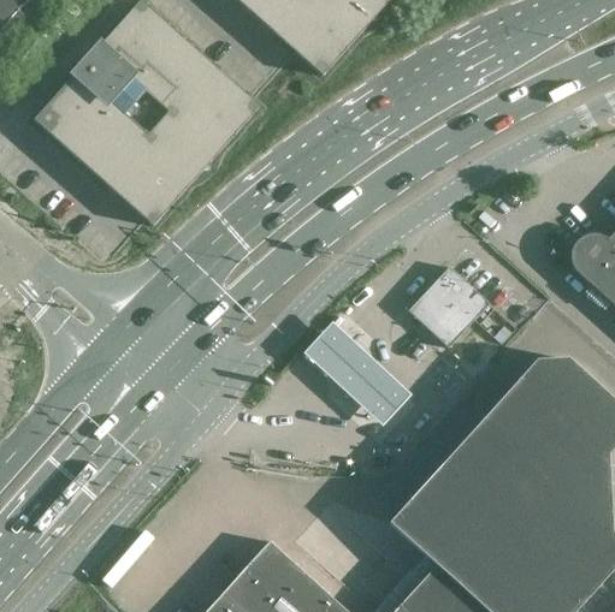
[(0,0),(0,29),(25,0),(0,0)]
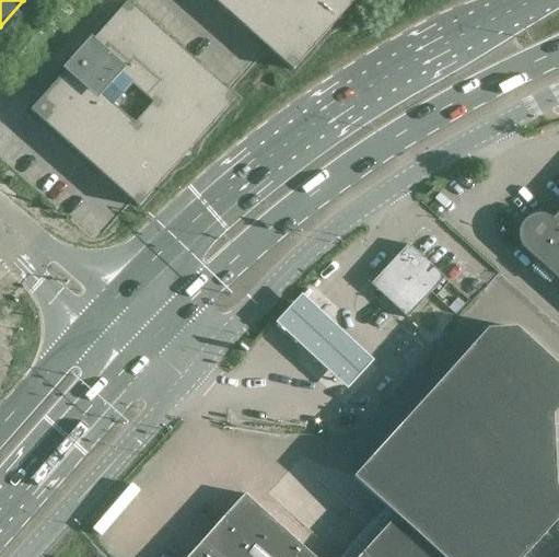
[(236,97),(132,4),(128,0),(126,0),(31,107),(139,205),(236,97)]
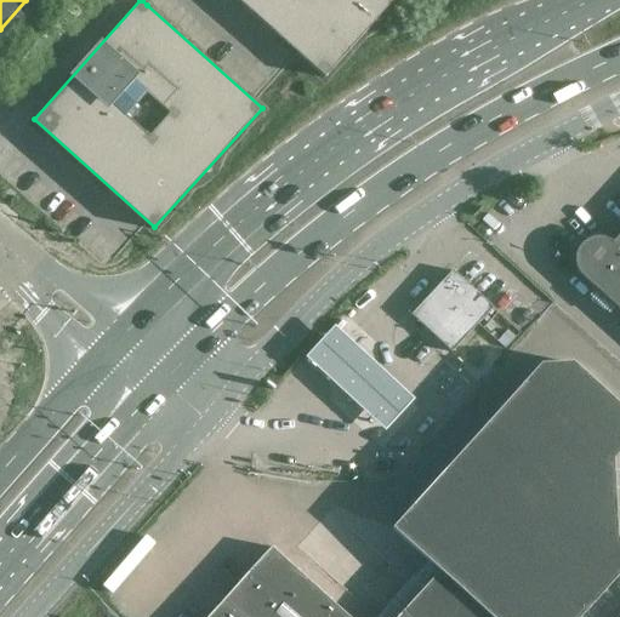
[(239,0),(325,76),(392,0),(239,0)]
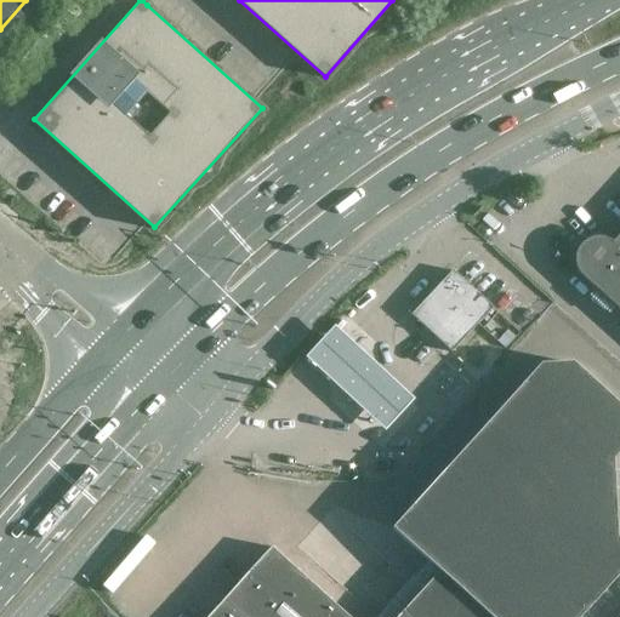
[(619,232),(613,240),(606,235),(597,234),(589,236),(581,243),(576,250),(576,260),(579,268),(584,274),(619,306),(619,232)]
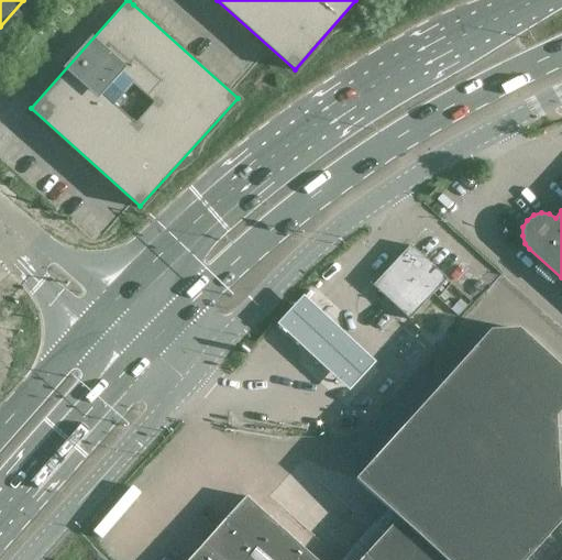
[(375,282),(374,281),(372,283),(374,285),(375,284),(409,316),(409,317),(411,319),(412,317),(411,316),(448,276),(411,243),(375,282)]
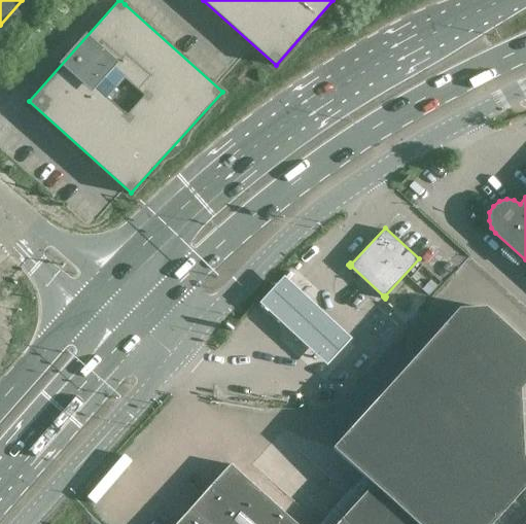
[(389,301),(348,263),(328,284),(302,259),(275,289),(341,353),(389,301)]
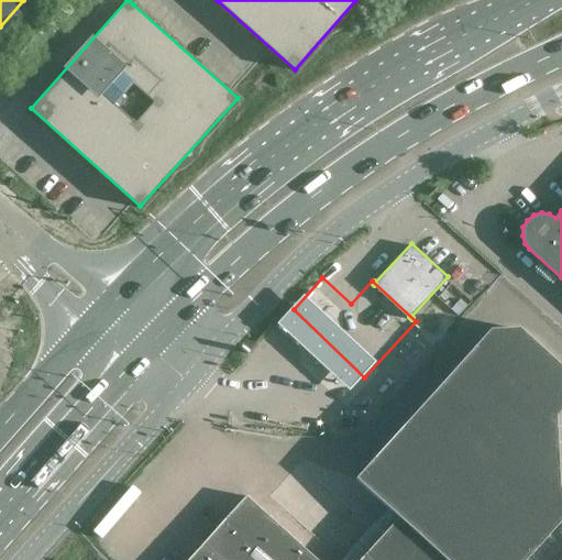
[(525,559),(561,519),(561,486),(560,485),(557,415),(561,408),(561,364),(519,327),(491,328),(356,478),(399,516),(356,559),(319,559),(244,493),(184,559),(525,559)]
